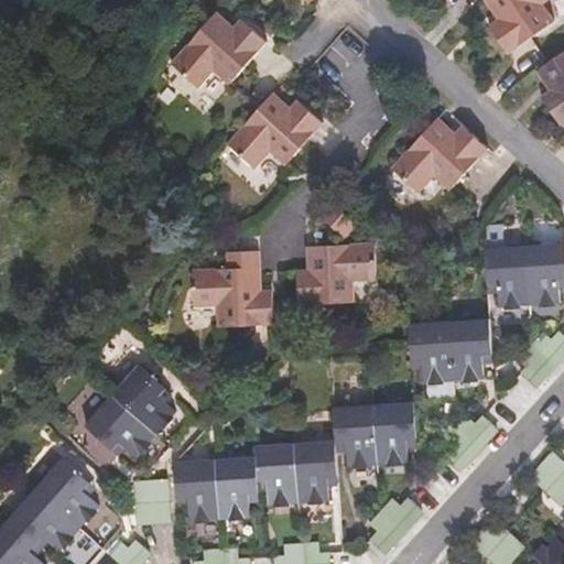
[(487,0),(499,17),(491,21),(511,49),(556,14),(545,0),(487,0)]
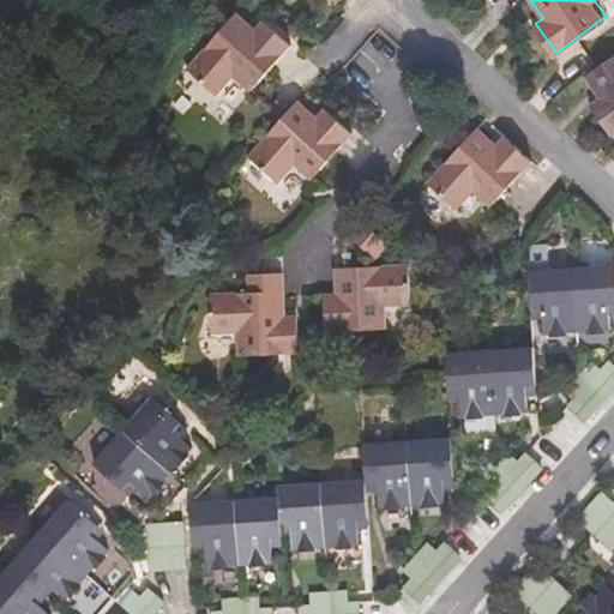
[(250,90),(289,46),(262,22),(254,28),(236,13),(186,67),(214,94),(233,77),(250,90)]
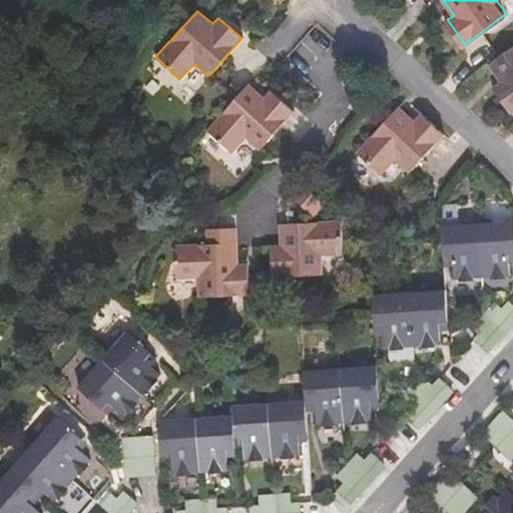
[(512,43),(491,60),(500,71),(505,78),(498,85),(512,104),(512,43)]
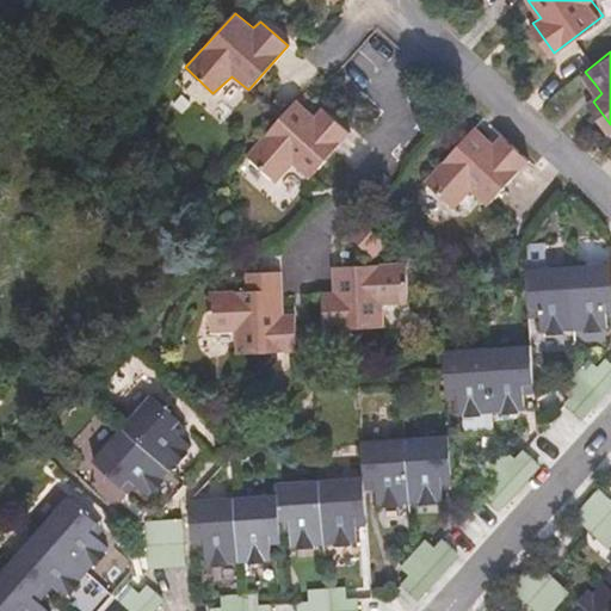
[(296,99),(247,154),(278,180),(295,161),(312,174),(351,130),(323,106),(315,116),(296,99)]
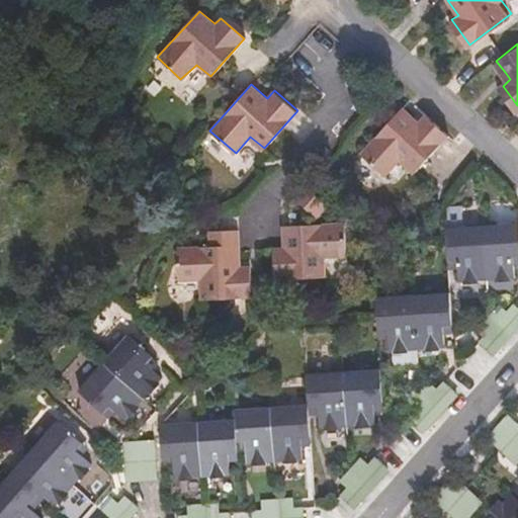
[(451,135),(428,113),(420,119),(404,106),(362,152),(387,175),(401,159),(417,172),(451,135)]
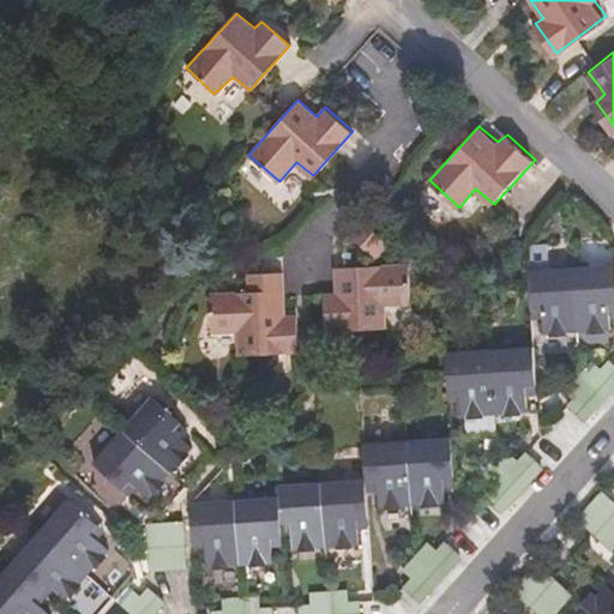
[(392,239),(366,215),(351,230),(379,253),(392,239)]
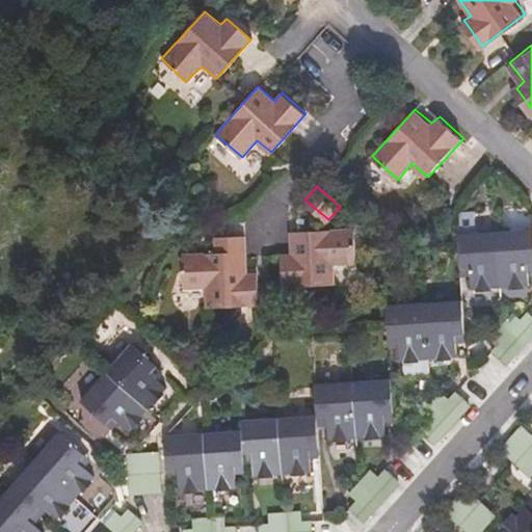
[(294,253),(281,255),(284,286),(336,283),(336,262),(361,260),(357,225),(293,231),(294,253)]
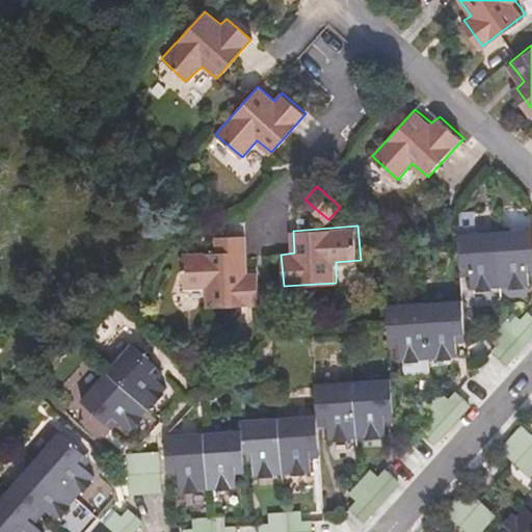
[(531,269),(531,227),(499,229),(502,286),(531,285),(531,269)]
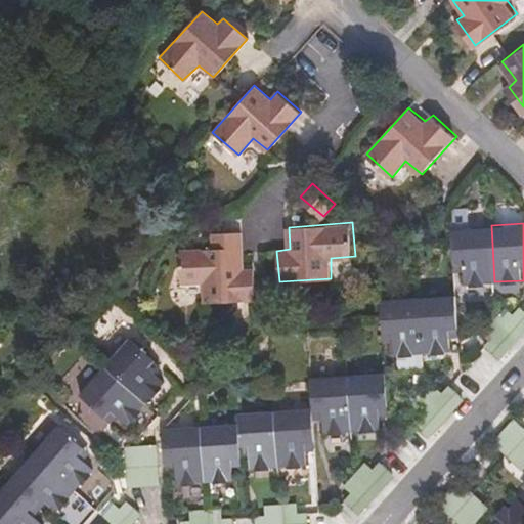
[(469,282),(494,281),(491,225),(453,227),(454,244),(456,267),(468,267),(469,282)]
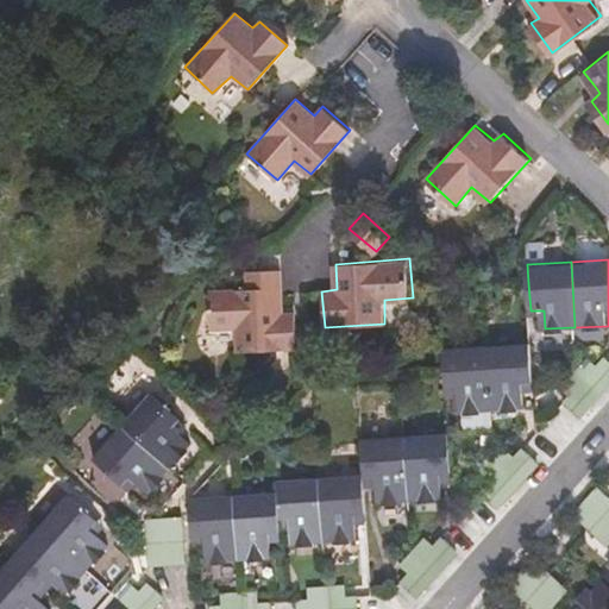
[(240,353),(301,350),(297,313),(284,313),(283,294),(281,269),(248,271),(248,290),(211,294),(214,332),(238,331),(240,353)]
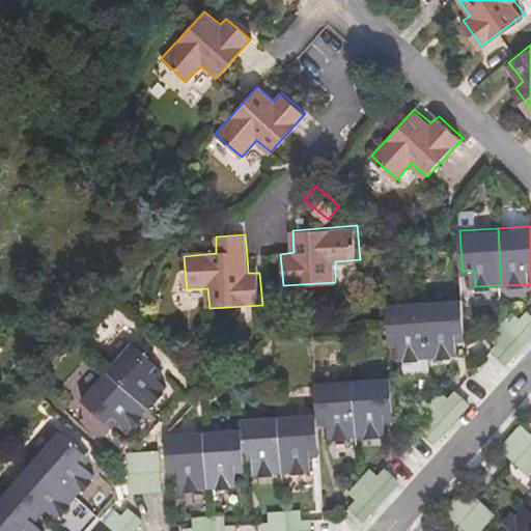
[(456,340),(467,339),(465,299),(424,301),(428,357),(456,355),(456,340)]
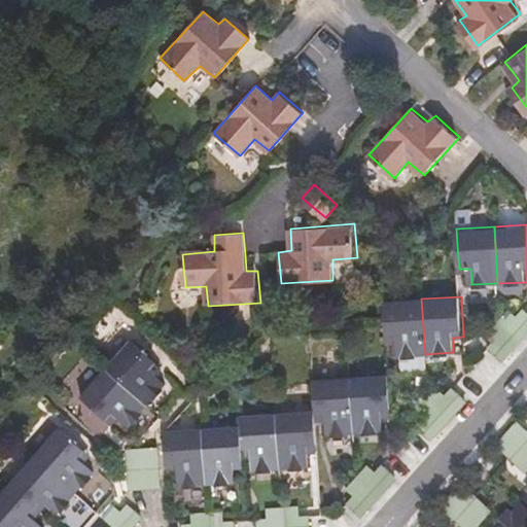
[(384,301),(385,319),(386,342),(397,343),(398,356),(425,354),(421,299),(384,301)]
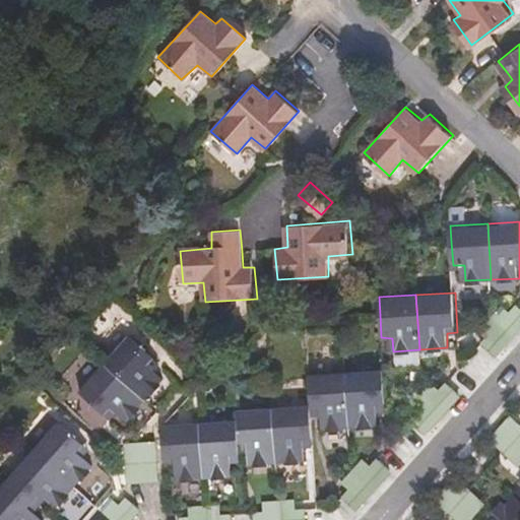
[(125,336),(99,364),(141,401),(159,379),(140,362),(146,354),(125,336)]
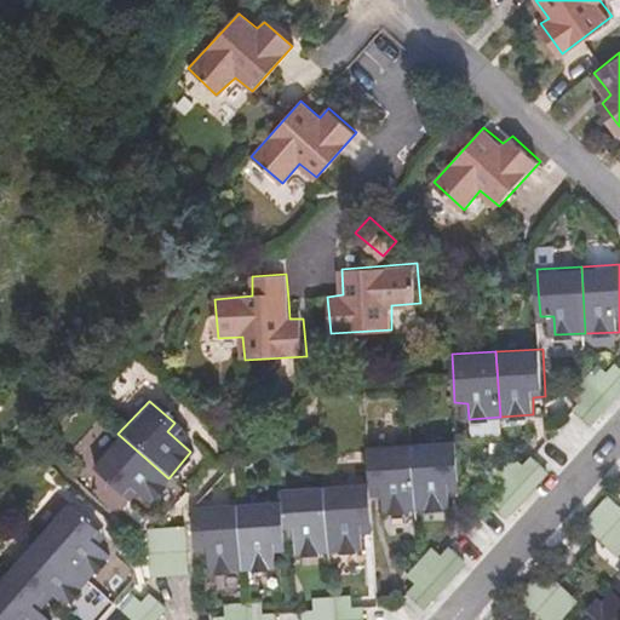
[(168,478),(118,434),(86,469),(114,491),(121,483),(147,503),(168,478)]
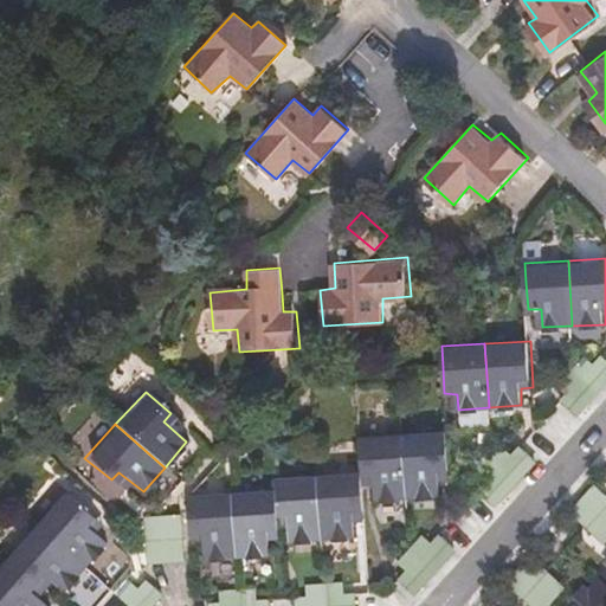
[(403,436),(407,501),(439,500),(438,479),(450,479),(447,433),(403,436)]
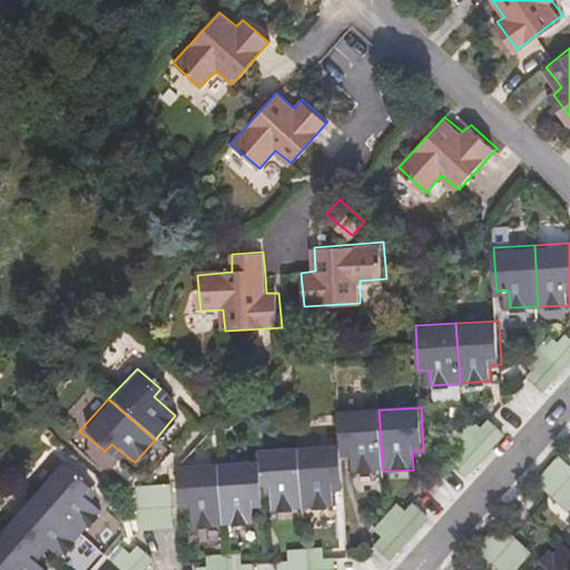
[(338,413),(341,449),(342,458),(352,457),(353,473),(383,471),(379,410),(338,413)]
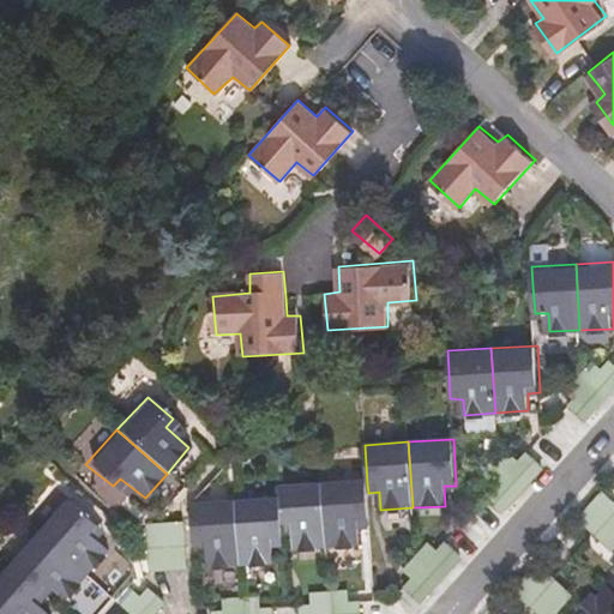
[(546,467),(530,453),(522,463),(512,455),(500,469),(525,491),(546,467)]
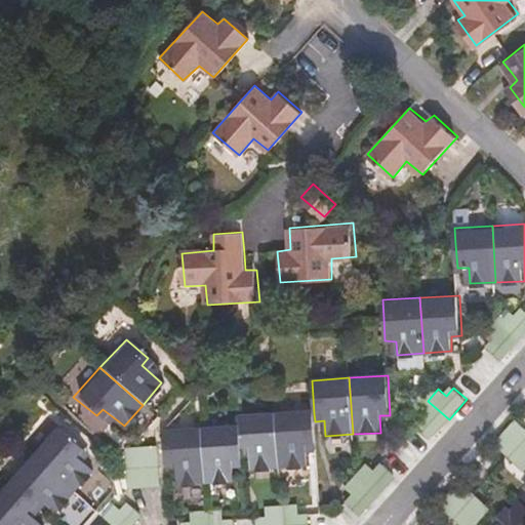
[(449,419),(428,401),(417,412),(425,419),(417,428),(432,439),(449,419)]
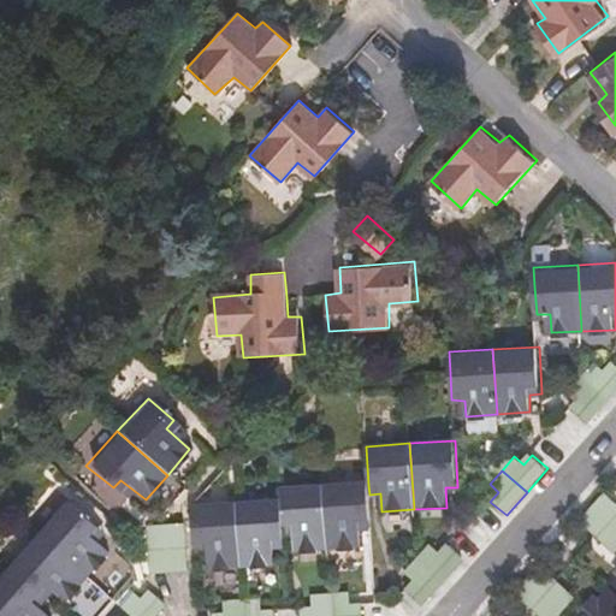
[(189,485),(184,491),(191,497),(196,491),(189,485)]
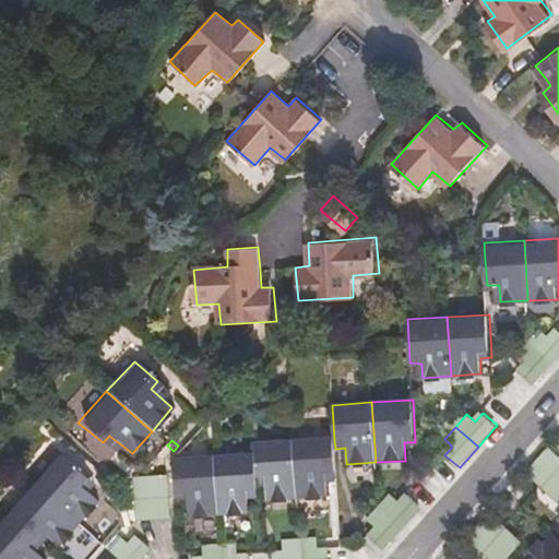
[(295,443),(298,502),(325,501),(324,485),(337,484),(335,449),(334,440),(295,443)]
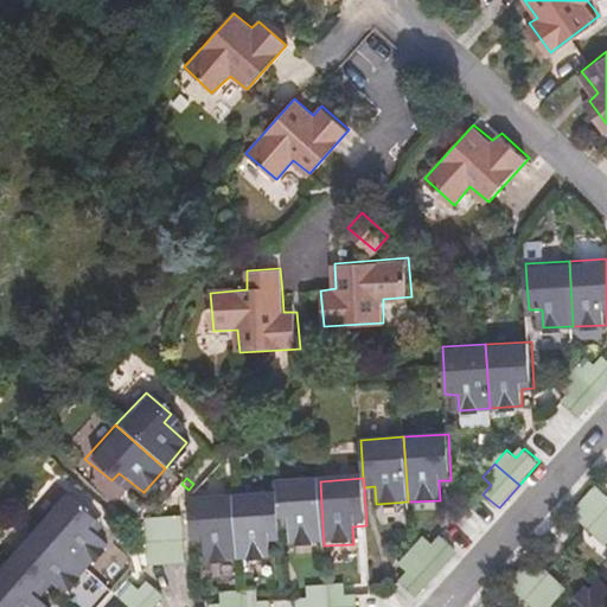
[(275,484),(276,494),(279,532),(288,532),(289,548),(324,545),(320,481),(275,484)]
